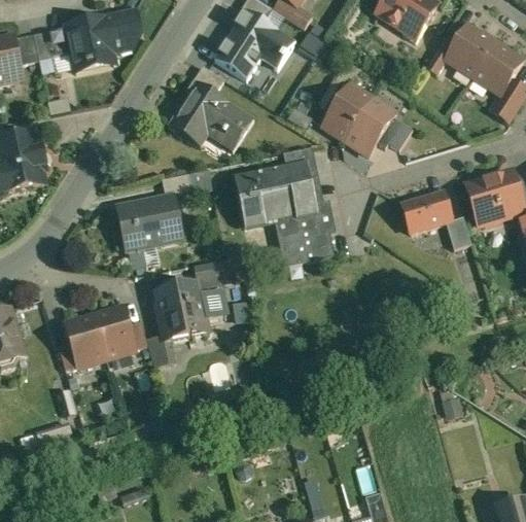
[(272,8),(259,0),(245,0),(240,8),(245,11),(246,10),(264,22),(272,8)]
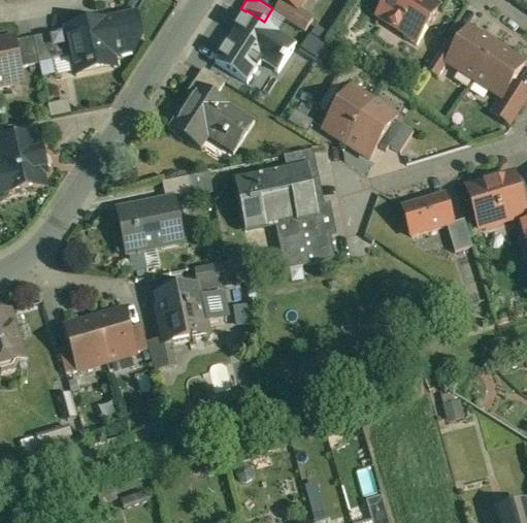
[(295,5),(287,0),(277,0),(272,8),(303,29),(311,15),(296,5),(295,5)]
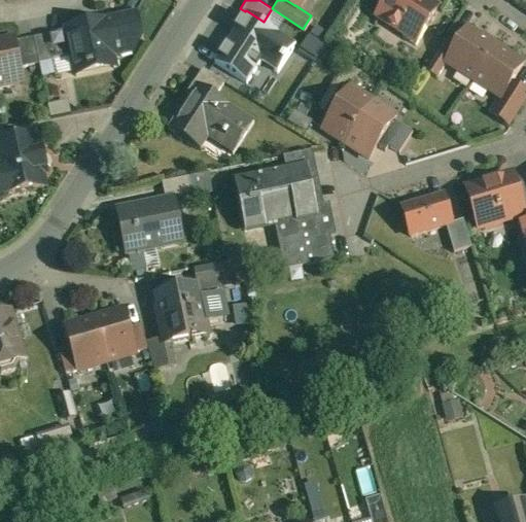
[(385,0),(377,13),(404,31),(402,33),(415,41),(425,25),(423,24),(436,3),(431,0),(385,0)]
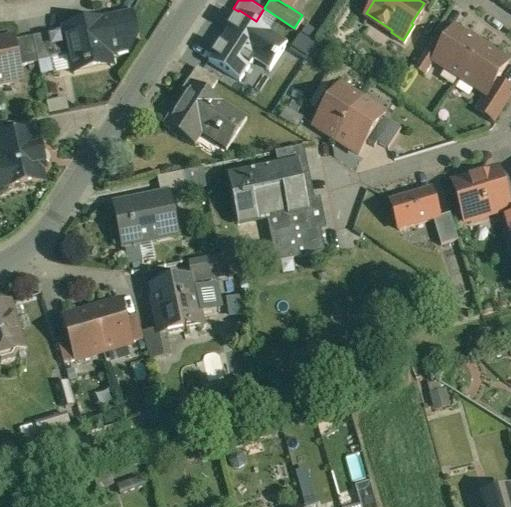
[(238,11),(208,57),(238,77),(256,50),(273,60),(283,44),(267,33),(269,30),(256,21),(239,10),(238,11)]
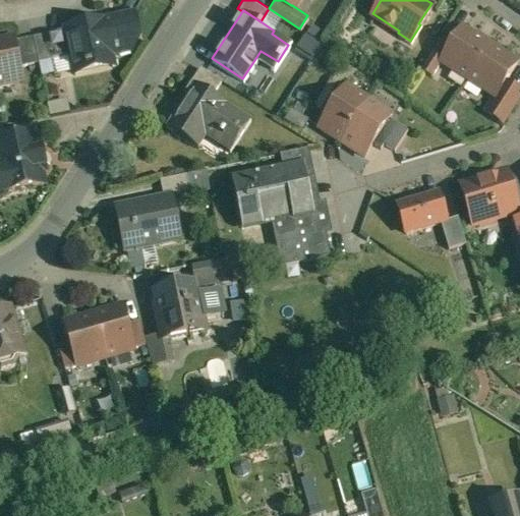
[(126,13),(63,24),(64,29),(69,54),(72,71),(74,70),(74,68),(91,65),(91,62),(109,59),(110,63),(112,63),(110,52),(132,47),(126,13)]
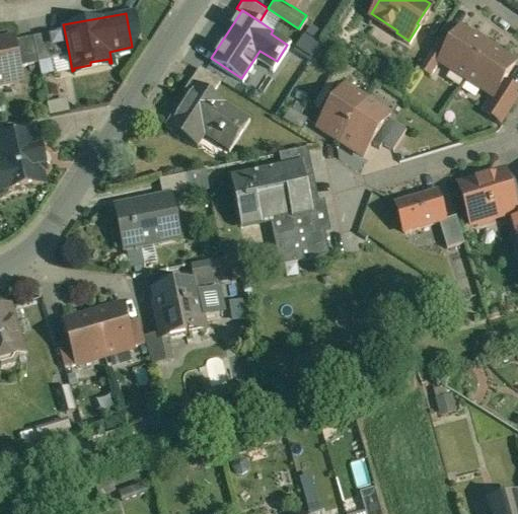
[(487,43),(459,25),(447,44),(437,59),(438,60),(464,77),(487,43)]
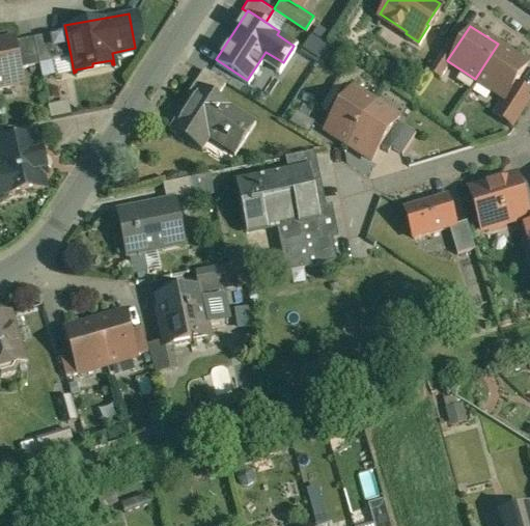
[(65,29),(33,34),(38,61),(71,55),(65,29)]
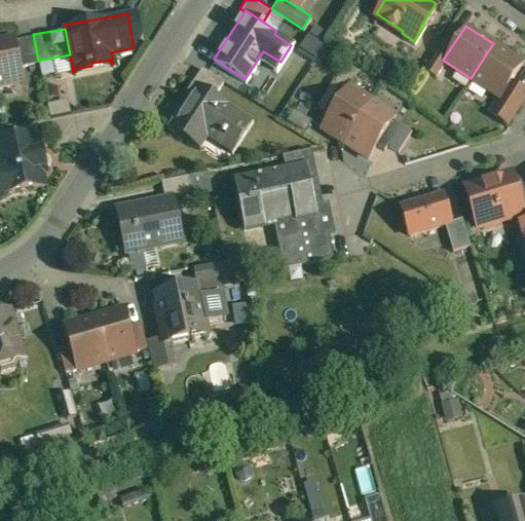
[(33,34),(13,38),(19,65),(38,61),(33,34)]
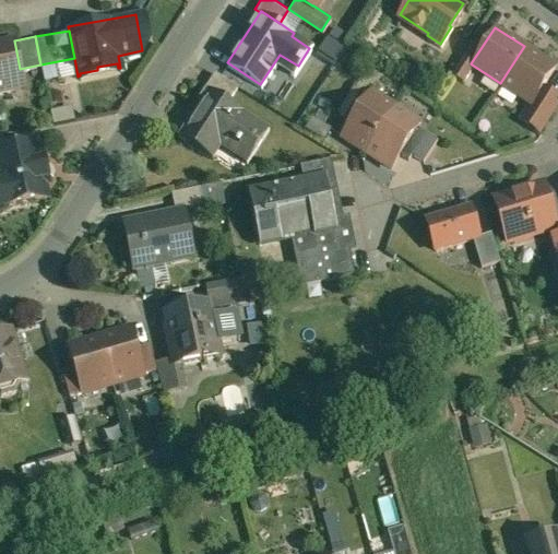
[(13,38),(0,40),(0,89),(23,84),(20,69),(14,40),(13,38)]
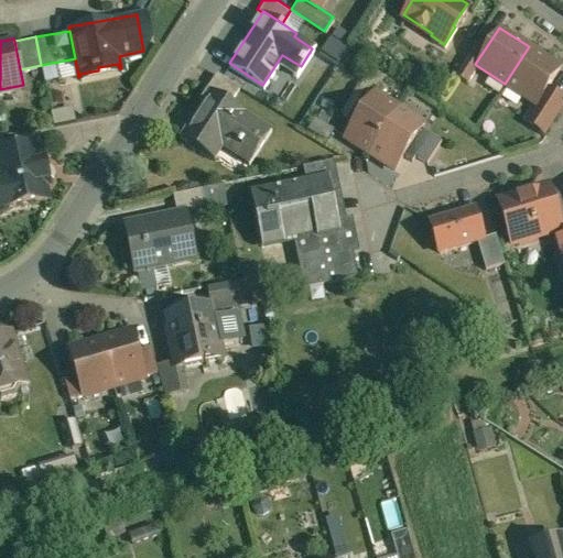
[(476,40),(454,73),(466,80),(476,65),(475,64),(486,47),(476,40)]
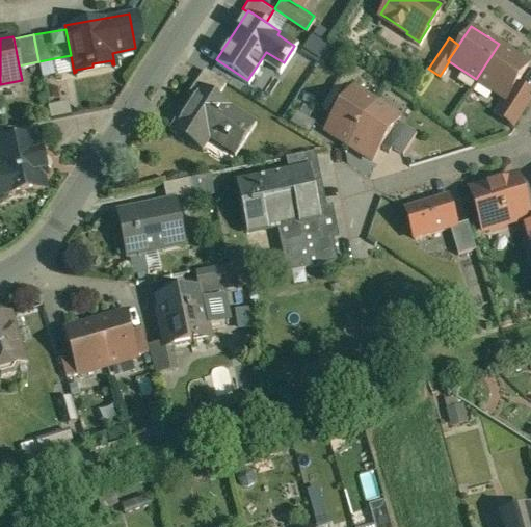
[(499,44),(476,79),(504,97),(514,80),(527,61),(499,44)]
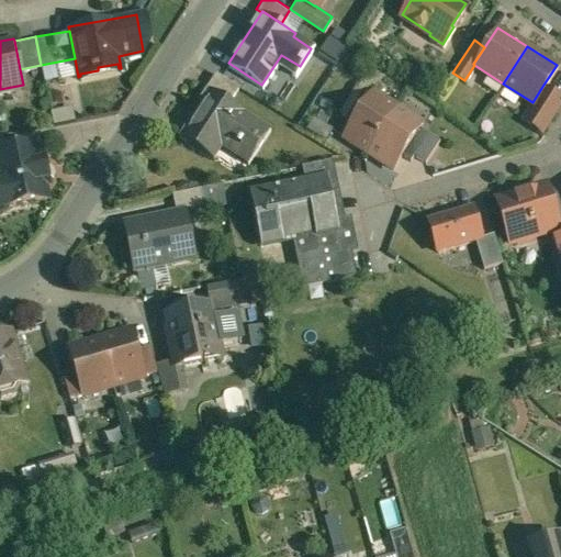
[(238,86),(215,70),(204,88),(210,91),(212,89),(228,100),(238,86)]
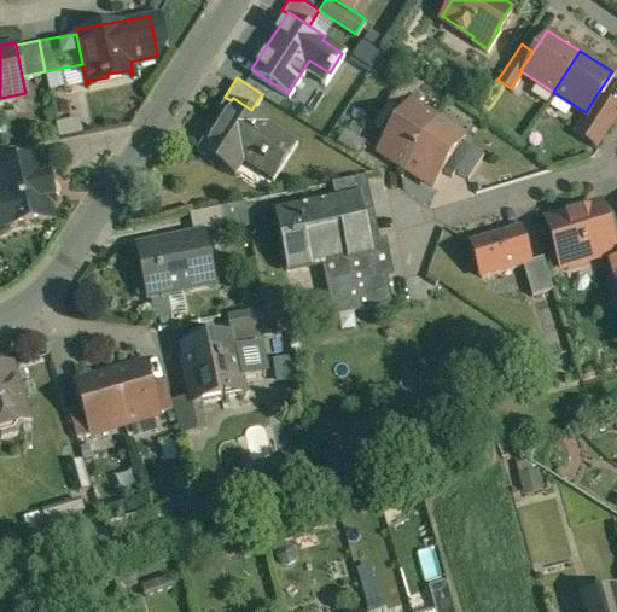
[(616,105),(598,93),(586,112),(575,129),(595,143),(616,109),(616,105)]
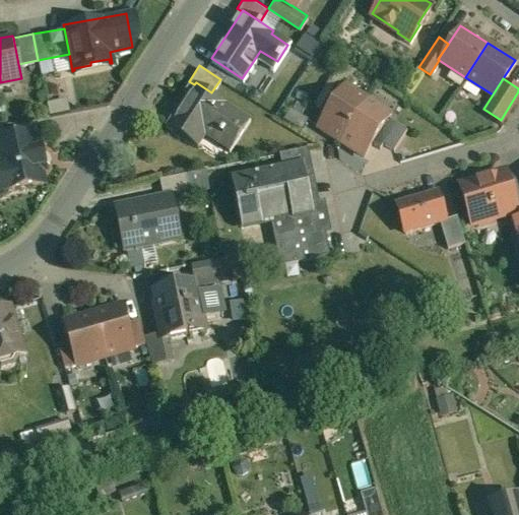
[(344,83),(341,87),(334,81),(317,107),(325,113),(318,125),(340,139),(367,98),(344,83)]
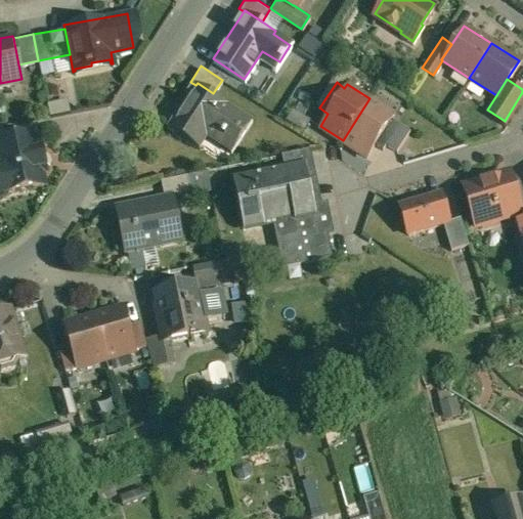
[(213,93),(198,83),(195,85),(169,129),(194,145),(204,130),(232,148),(252,119),(213,93)]
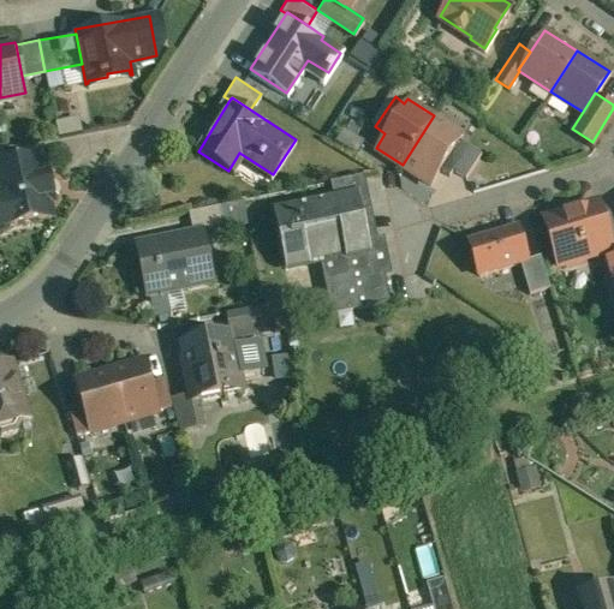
[(434,115),(403,165),(429,181),(439,167),(458,137),(460,133),(434,115)]
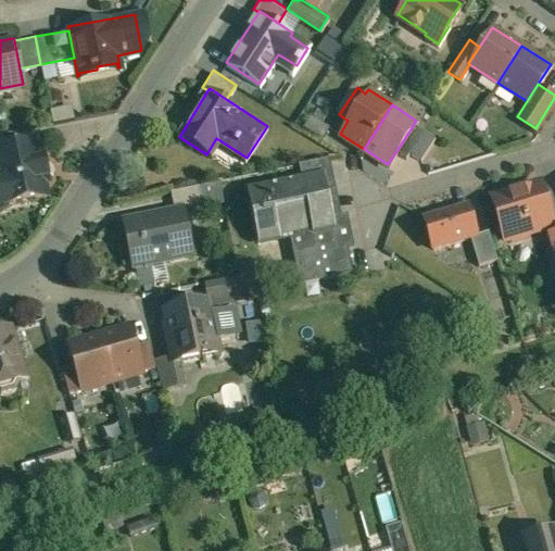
[(434,137),(414,124),(396,151),(405,157),(408,151),(420,159),(434,137)]
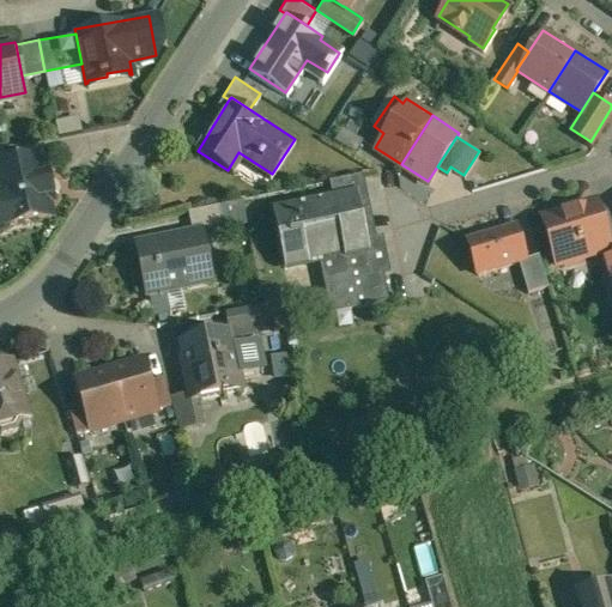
[(5,161),(0,161),(0,198),(0,226),(2,226),(6,222),(50,213),(48,199),(54,198),(47,167),(41,168),(38,153),(5,161)]
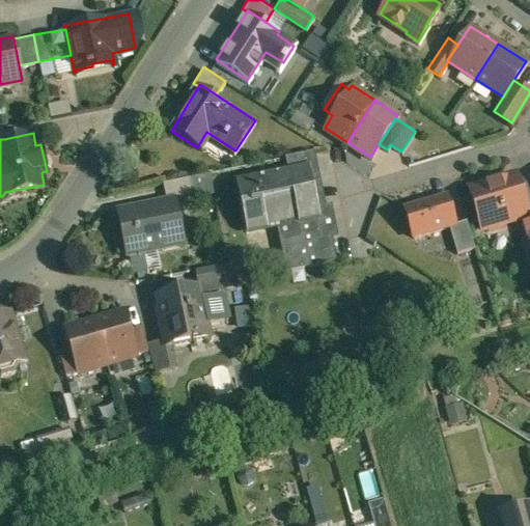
[(313,149),(283,156),(286,167),(307,163),(311,182),(319,180),(313,149)]
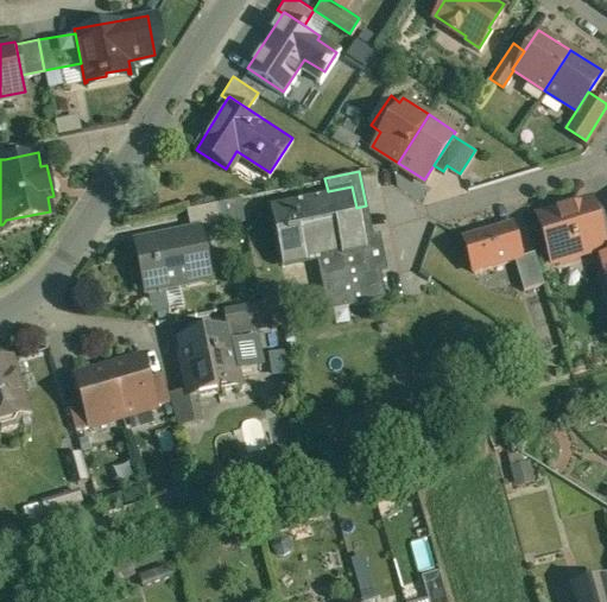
[(328,191),(270,204),(279,251),(299,246),(302,257),(315,253),(327,309),(385,296),(379,272),(372,273),(356,208),(352,187),(328,191)]
